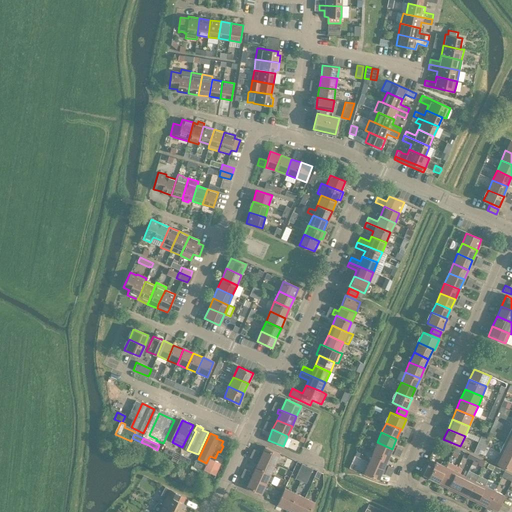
[(377,442),(373,452),(387,459),(392,449),(377,442)]
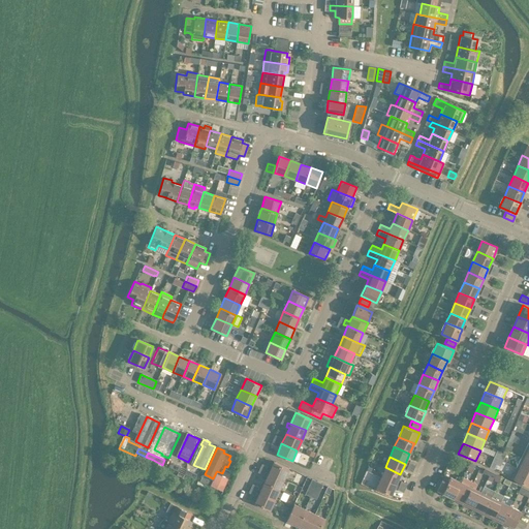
[(493,469),(495,464),(498,459),(494,457),(489,467),(493,469)]
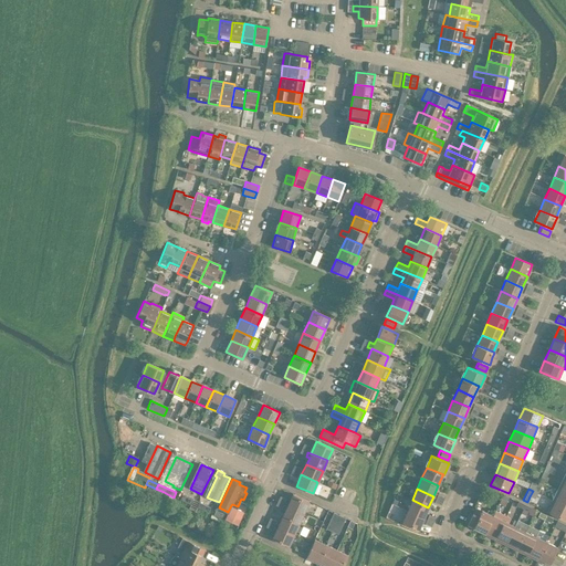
[(553,501),(565,507),(565,494),(557,490),(553,501)]
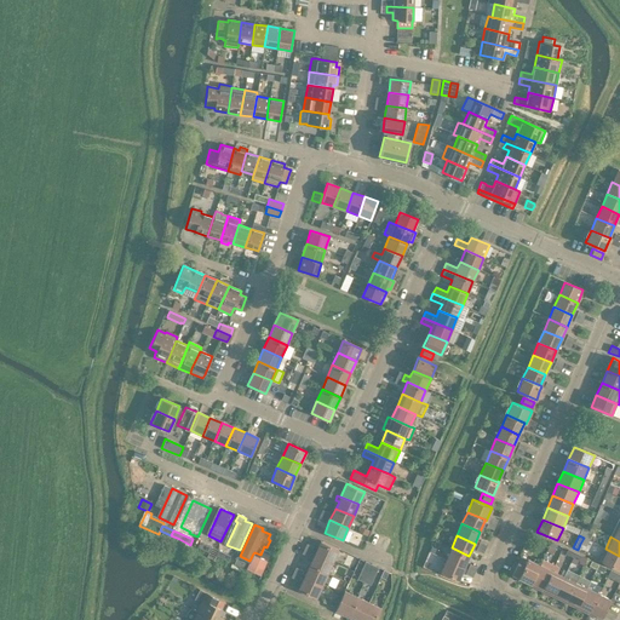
[(196,547),(208,554),(211,547),(199,541),(196,547)]
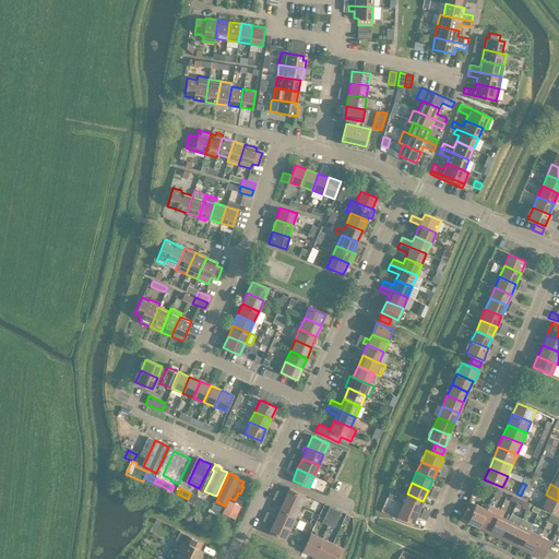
[(284,499),(299,507),(305,496),(288,488),(284,499)]
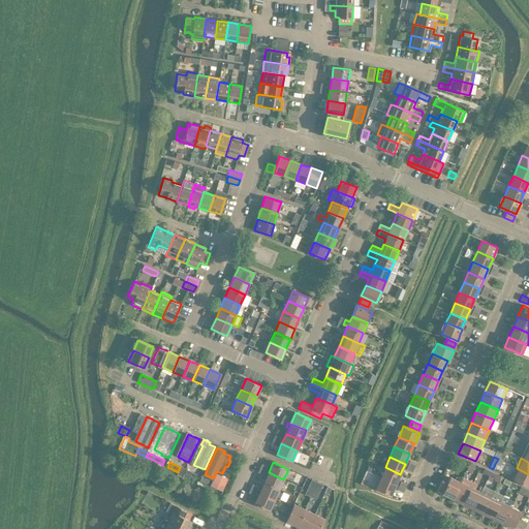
[(380,477),(396,485),(400,474),(385,467),(380,477)]
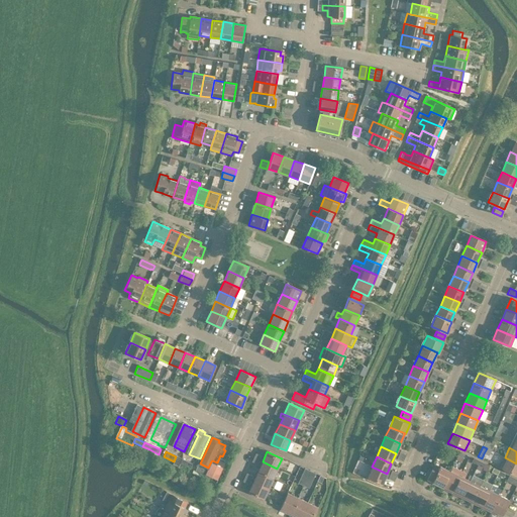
[(500,468),(516,476),(516,474),(516,463),(505,457),(500,468)]
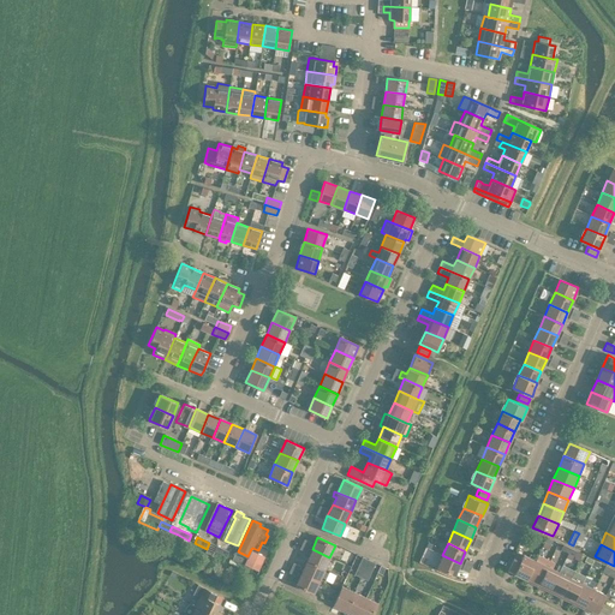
[(216,545),(213,551),(226,557),(228,551),(216,545)]
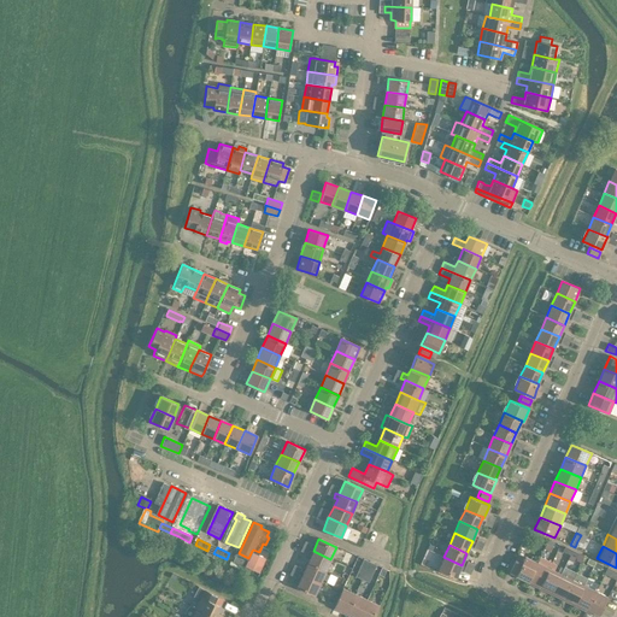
[(262,547),(258,556),(264,559),(269,551),(268,551),(262,547)]
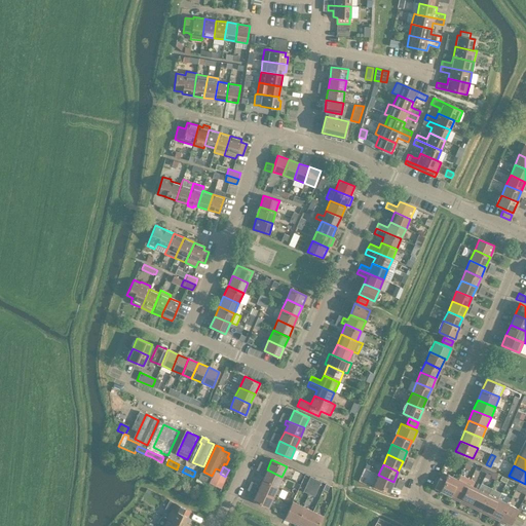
[(282,477),(267,470),(262,480),(277,487),(282,477)]
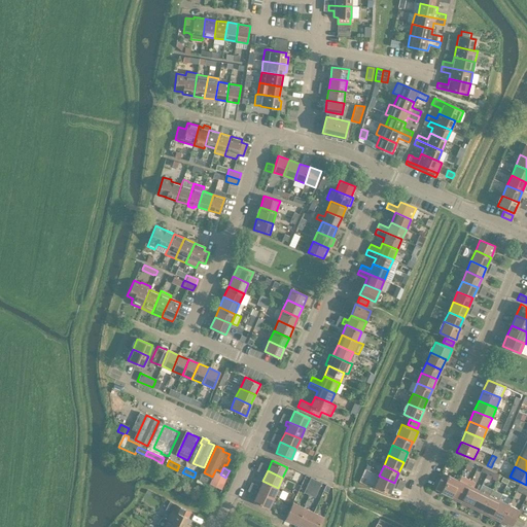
[(211,480),(209,485),(221,490),(226,478),(225,478),(220,475),(214,472),(211,480)]
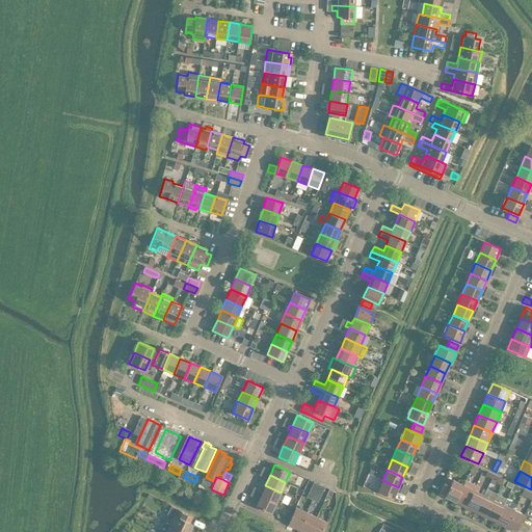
[(444,498),(454,503),(463,485),(452,480),(450,479),(447,477),(440,493),(445,495),(444,498)]
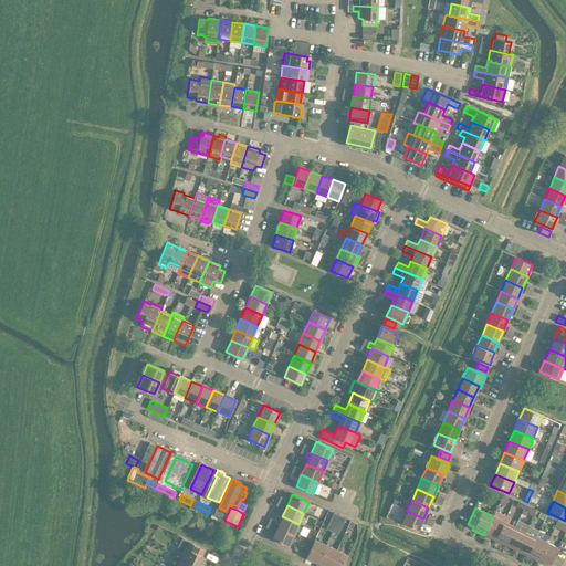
[(423,519),(407,511),(402,522),(418,530),(423,519)]
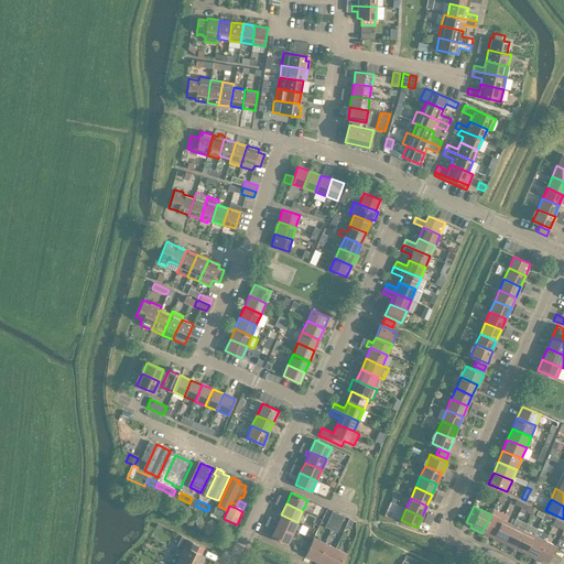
[(491,514),(481,533),(492,538),(501,520),(503,514),(494,509),(491,514)]
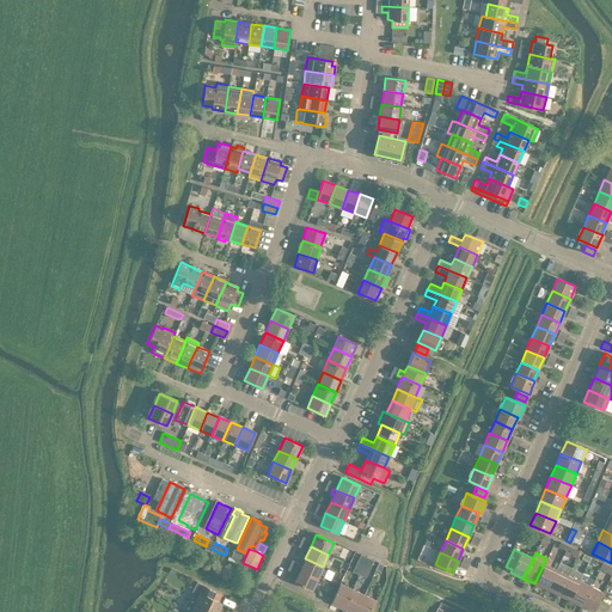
[(353,573),(359,575),(367,557),(360,555),(353,573)]
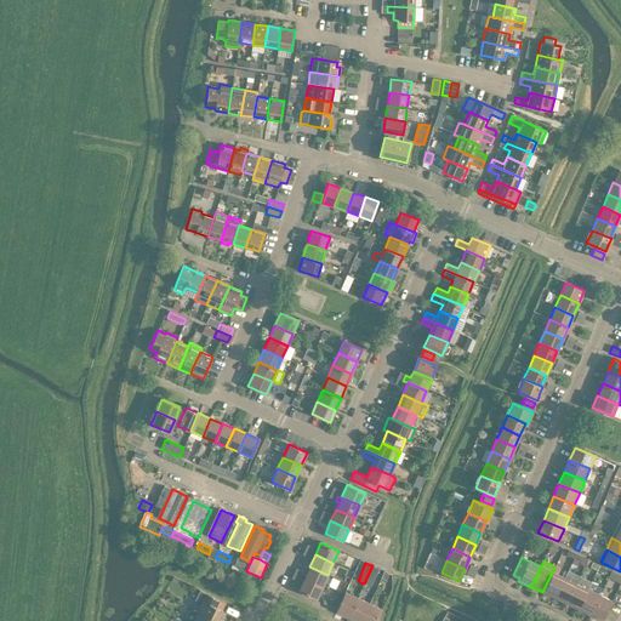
[(372,565),(364,584),(370,587),(379,569),(372,565)]
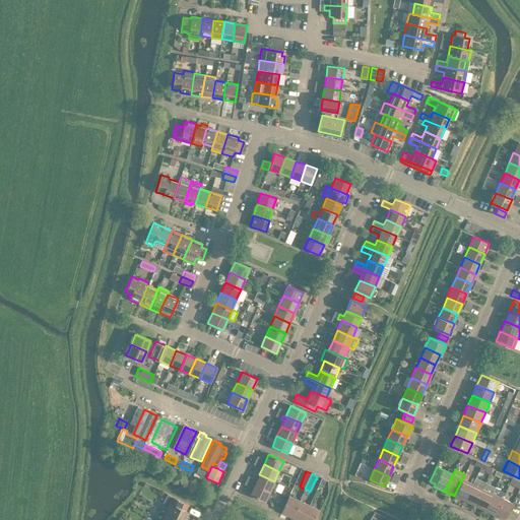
[(259,474),(254,484),(269,492),(274,481),(259,474)]
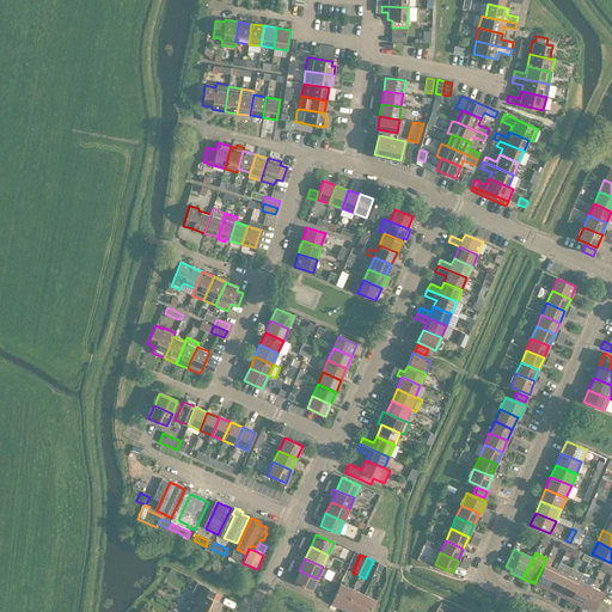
[(544,564),(534,583),(546,589),(556,569),(549,567),(552,561),(546,558),(544,564)]
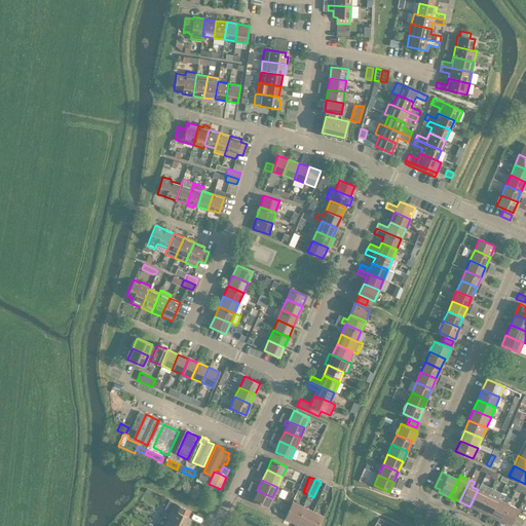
[(478,489),(470,506),(479,512),(488,494),(490,489),(481,484),(478,489)]
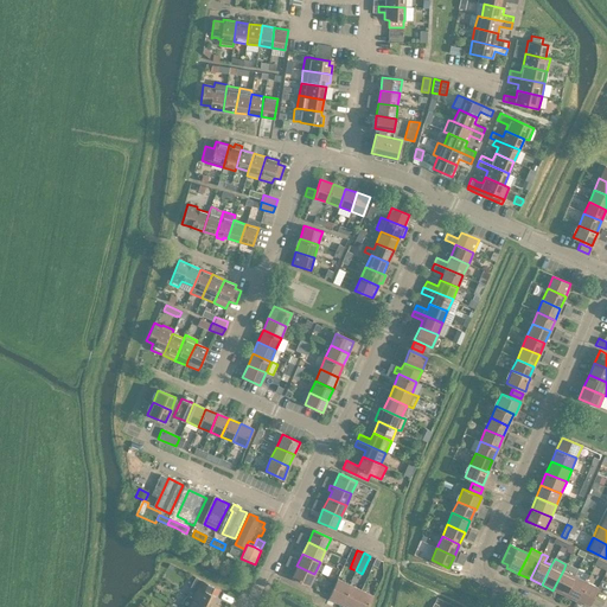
[(594,564),(606,570),(606,572),(606,563),(598,558),(594,564)]
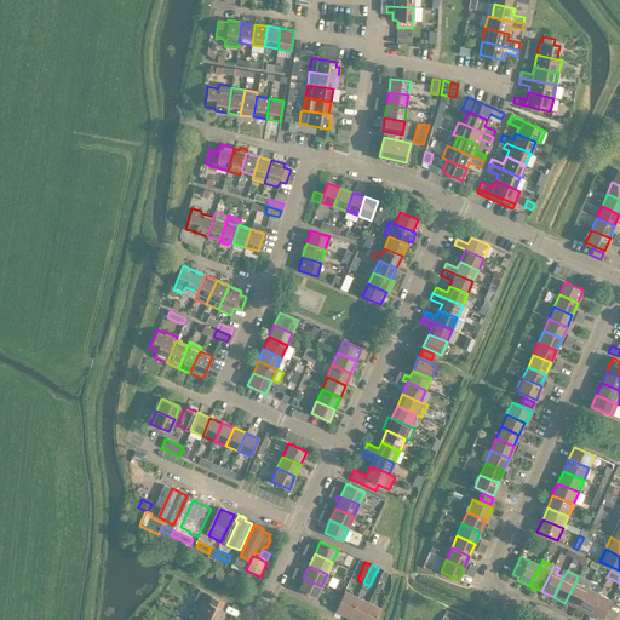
[(575,583),(564,603),(577,609),(586,589),(590,583),(590,581),(578,577),(575,583)]
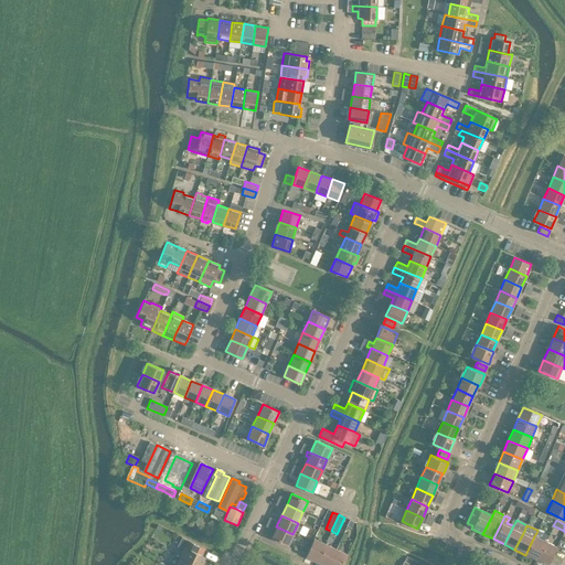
[(288,545),(292,534),(276,526),(272,537),(288,545)]
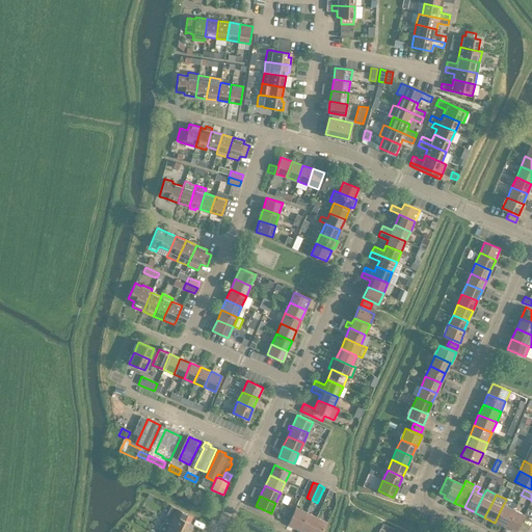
[(290,498),(284,496),(281,502),(287,505),(290,498)]
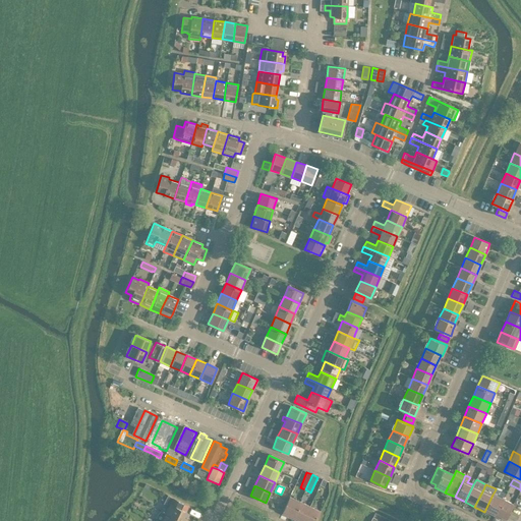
[(493,495),(484,512),(495,516),(503,500),(493,495)]
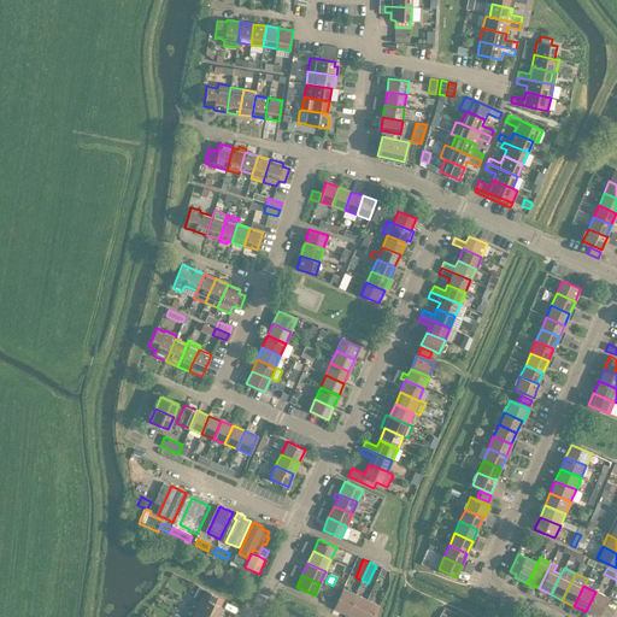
[(189,606),(211,616),(224,616),(217,613),(221,606),(224,599),(198,587),(192,598),(199,601),(195,609),(189,606)]
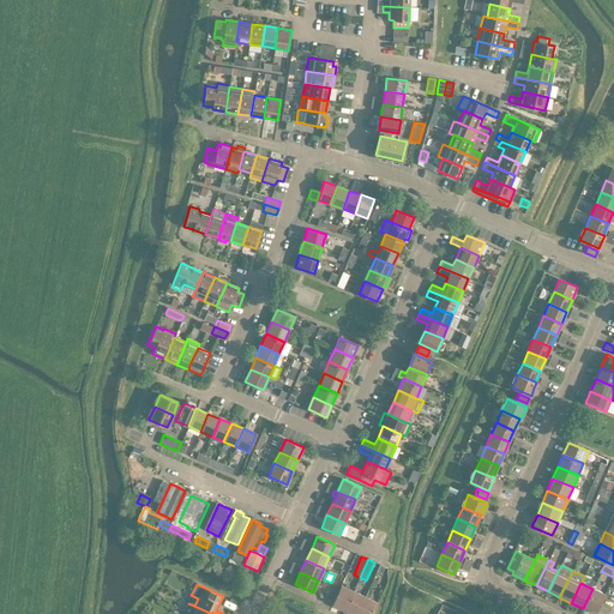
[(343,612),(353,591),(341,587),(331,607),(343,612)]
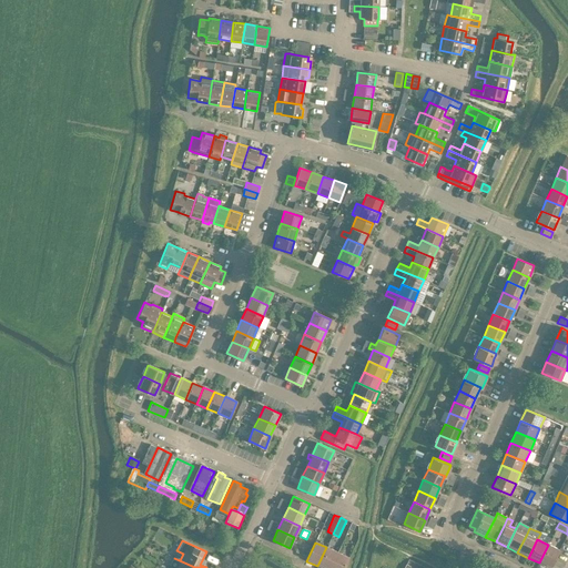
[(539,563),(548,567),(549,567),(559,550),(548,545),(539,563)]
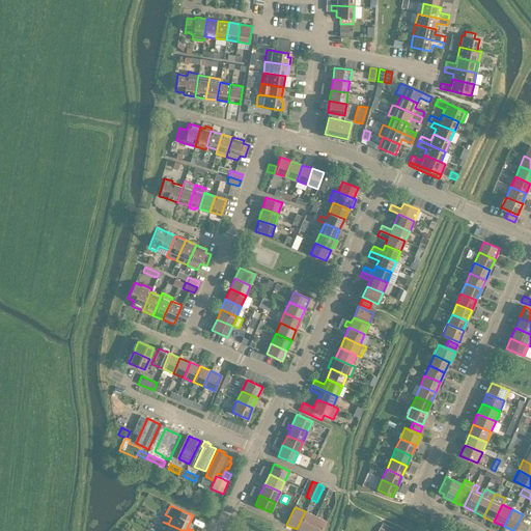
[(305,511),(297,529),(301,530),(308,530),(315,516),(305,511)]
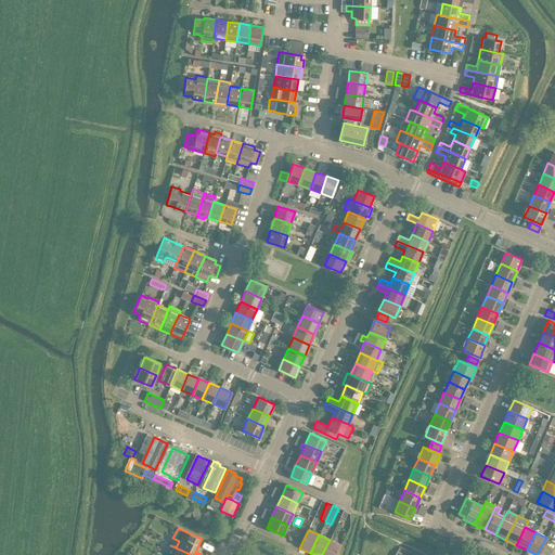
[(335,554),(341,544),(330,540),(322,554),(335,554)]
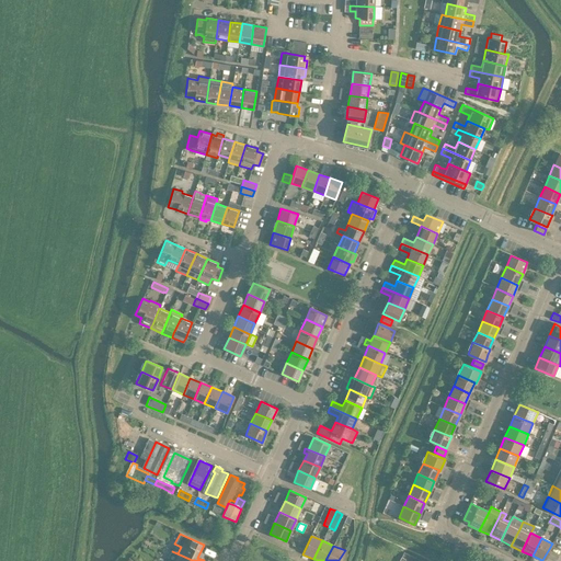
[(167,560),(192,560),(172,551),(169,554),(167,559),(167,560)]
